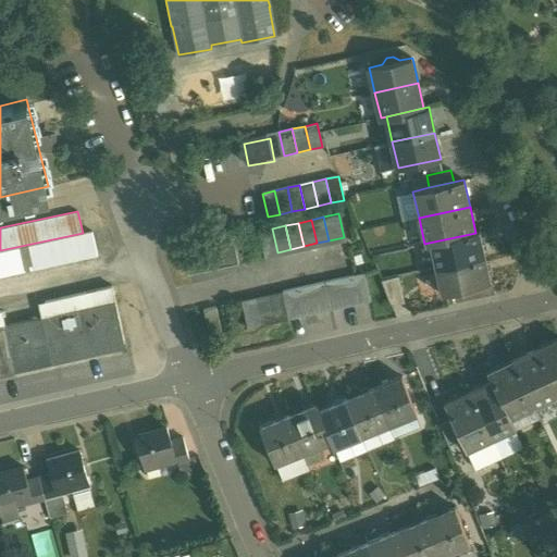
[(272,229),(258,232),(263,255),(277,252),(272,229)]
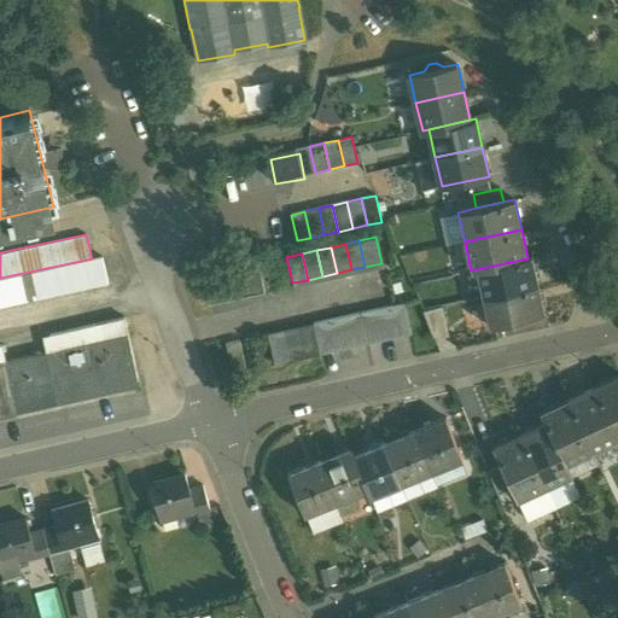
[(103,257),(88,261),(93,286),(109,283),(103,257)]
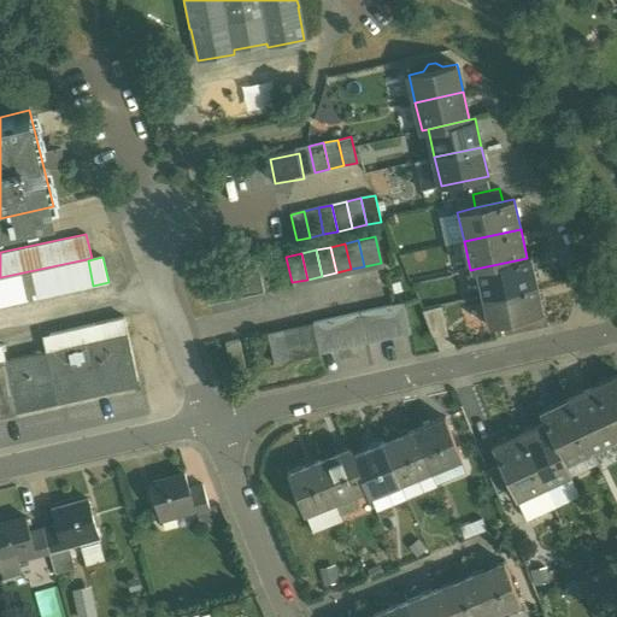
[(527,258),(475,269),(481,298),(538,286),(532,257),(527,258)]
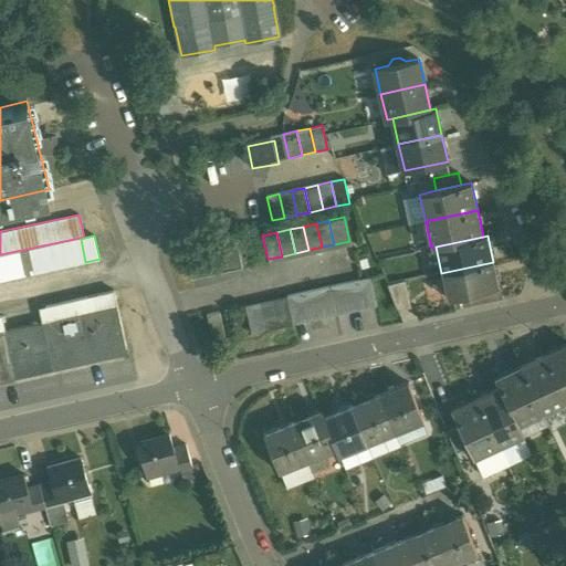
[(81,239),(67,241),(73,264),(85,262),(81,239)]
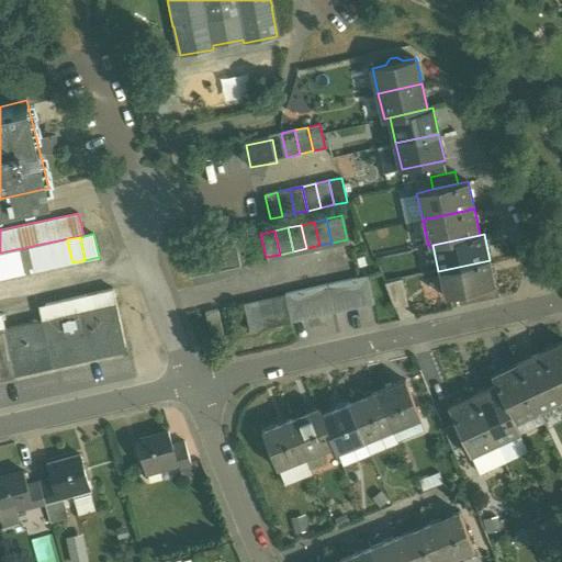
[(67,239),(54,243),(59,266),(72,262),(67,239)]
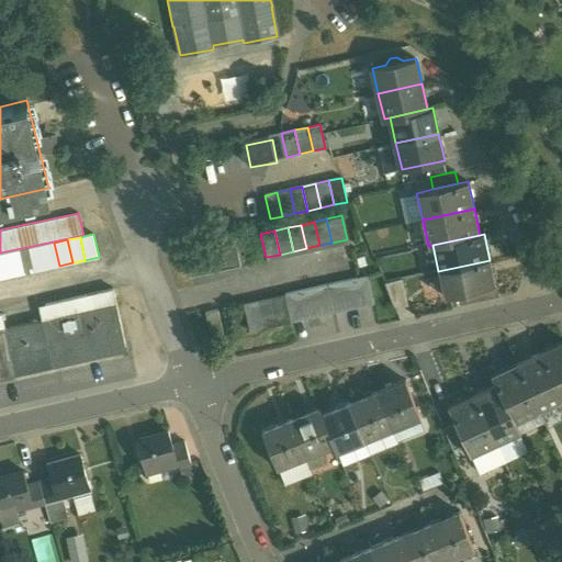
[(235,239),(183,251),(190,278),(240,266),(235,239)]
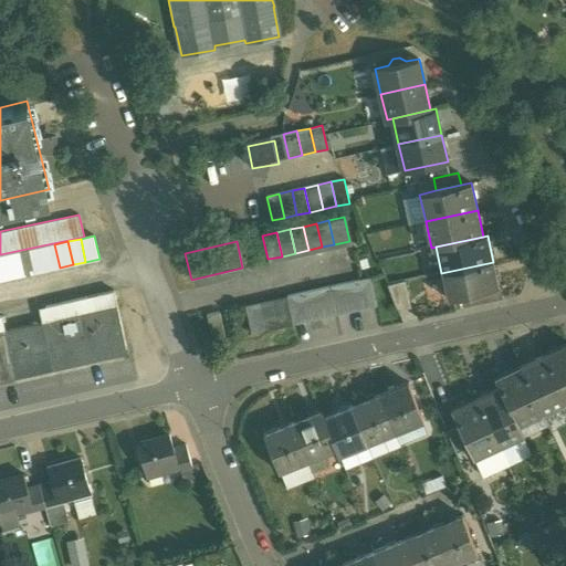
[(54,244),(42,247),(46,270),(60,268),(54,244)]
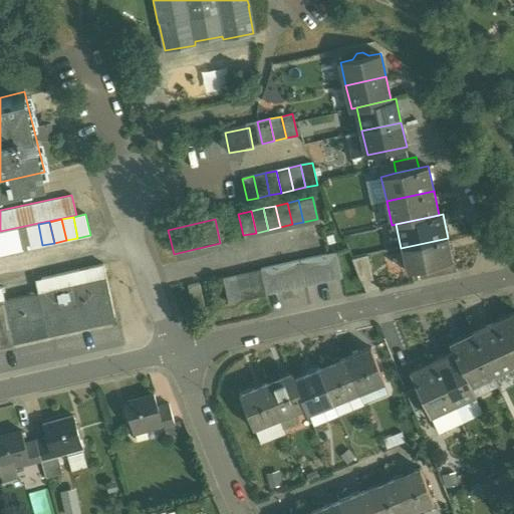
[(38,224),(26,227),(31,248),(42,245),(38,224)]
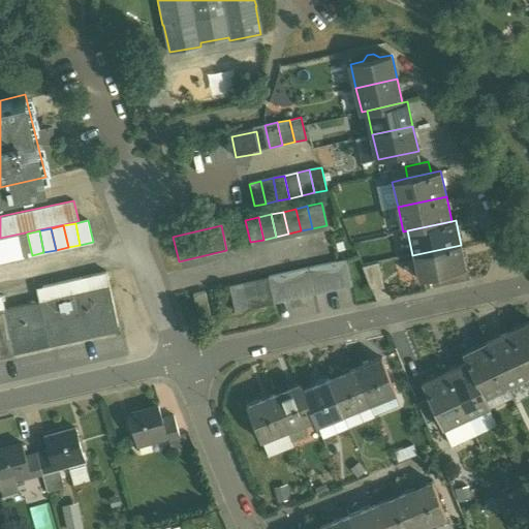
[(299,236),(301,247),(328,242),(325,230),(299,236)]
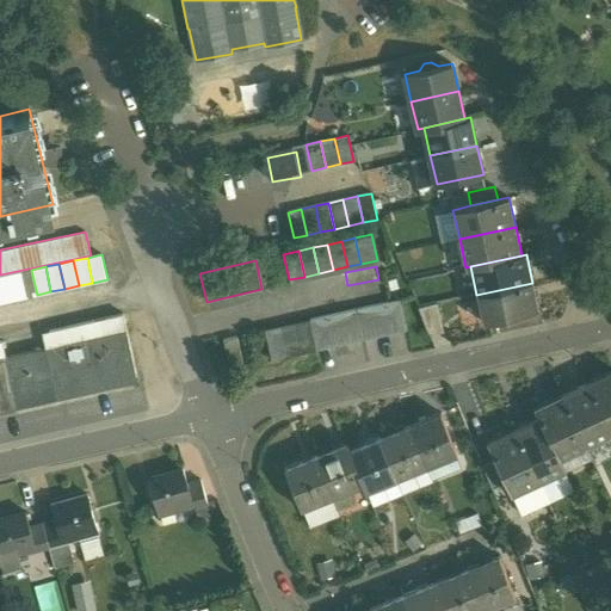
[(31,270),(18,272),(23,298),(37,295),(31,270)]
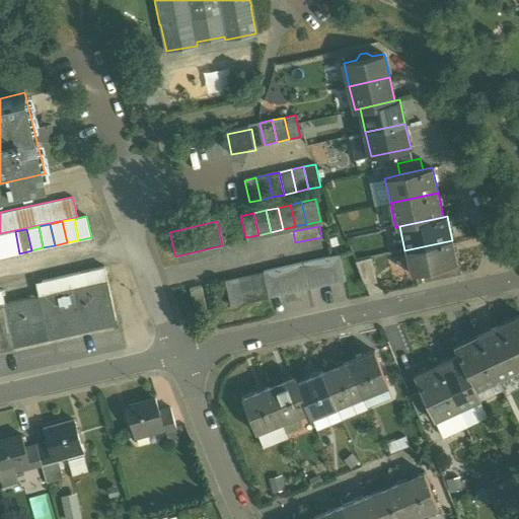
[(15,231),(3,234),(8,255),(19,253),(15,231)]
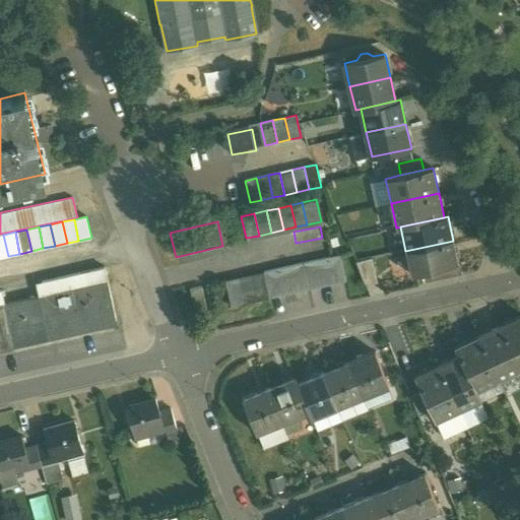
[(453,241),(405,251),(411,274),(458,264),(453,241)]
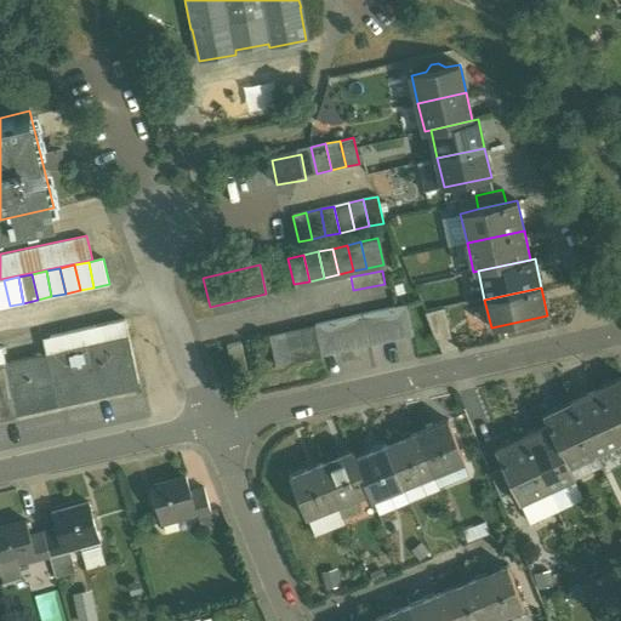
[(404,306),(388,309),(393,336),(410,332),(404,306)]
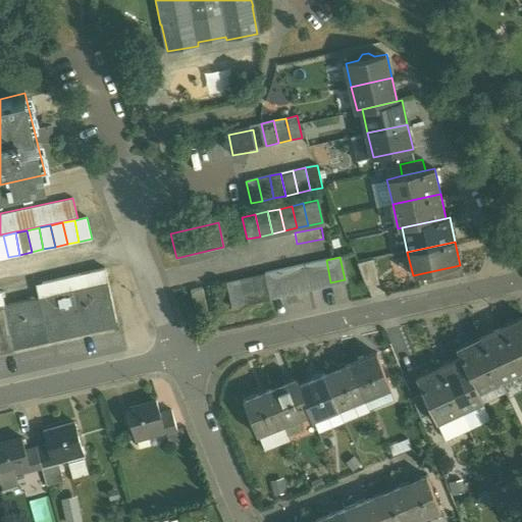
[(330,282),(326,260),(314,263),(319,284),(330,282)]
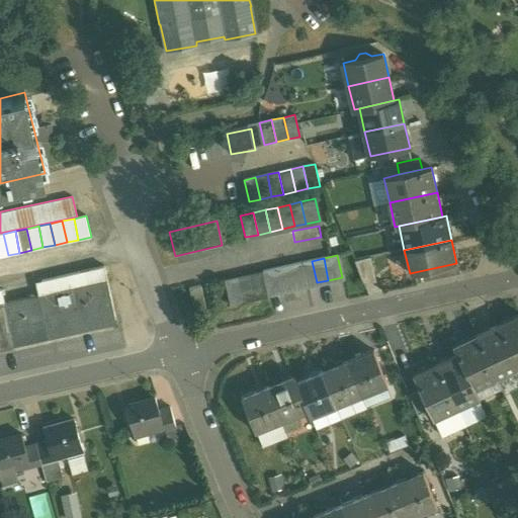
[(369,258),(354,261),(363,284),(375,281),(369,258)]
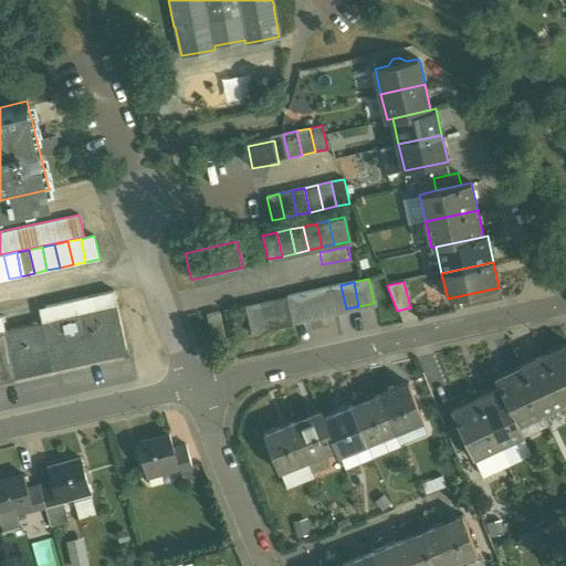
[(341,285),(327,287),(333,312),(346,308),(341,285)]
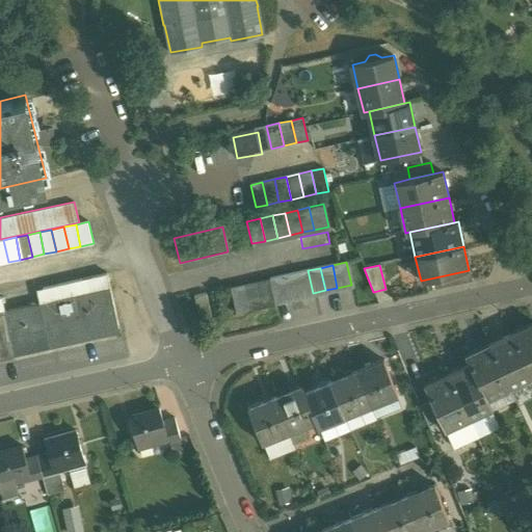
[(308,270),(295,273),(300,296),(313,293),(308,270)]
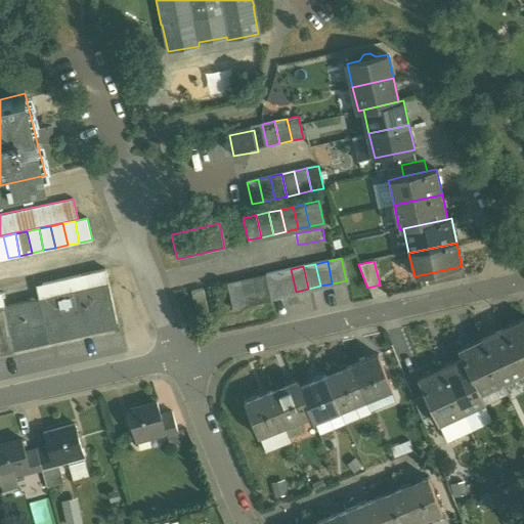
[(104,269),(68,277),(71,291),(73,291),(107,282),(104,269)]
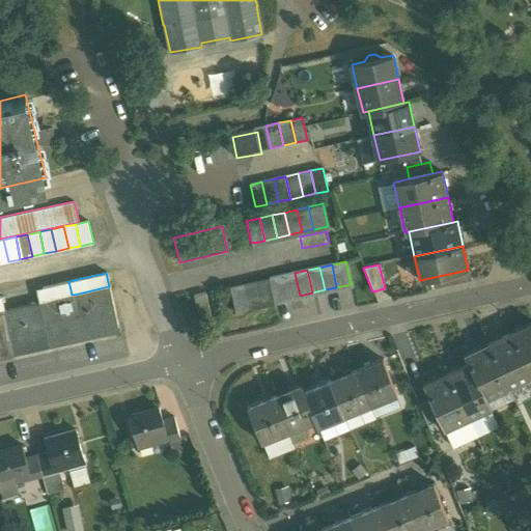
[(295,273),(282,276),(286,299),(300,296),(295,273)]
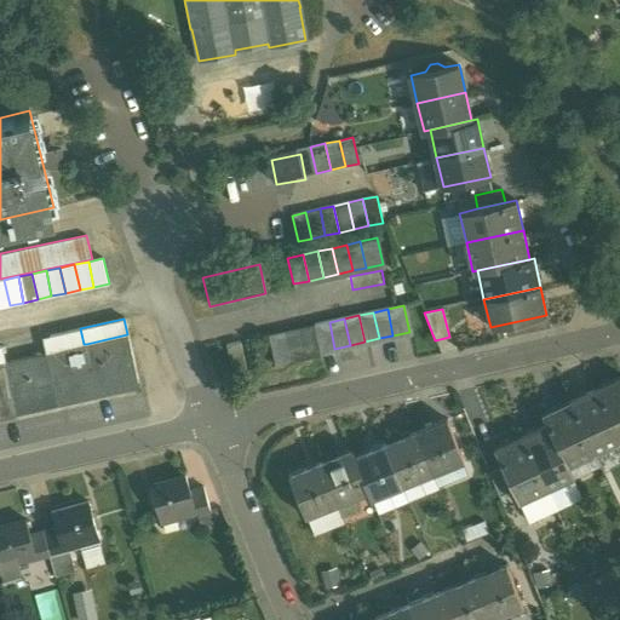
[(329,322),(314,326),(314,328),(320,351),(334,349),(329,322)]
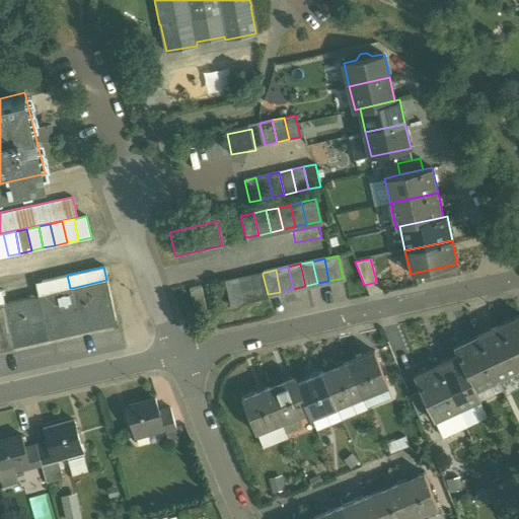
[(67,275),(35,282),(39,295),(70,288),(67,275)]
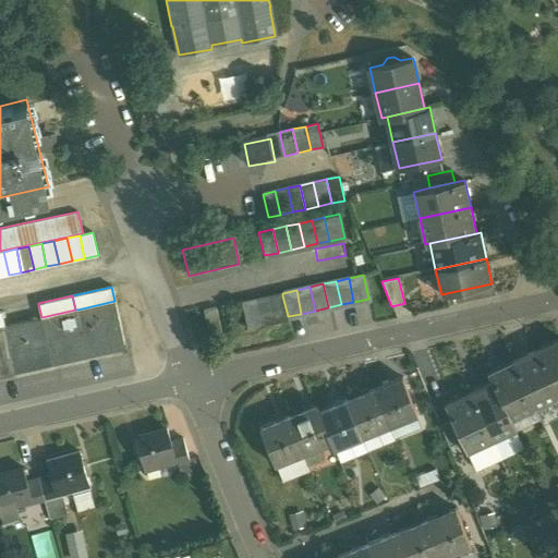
[(282,295),(268,299),(274,323),(288,320),(288,316),(282,295)]
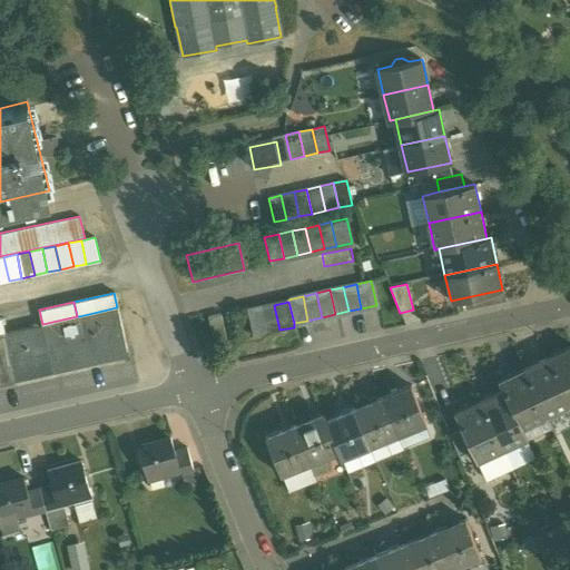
[(274,305),(261,308),(266,333),(279,330),(274,305)]
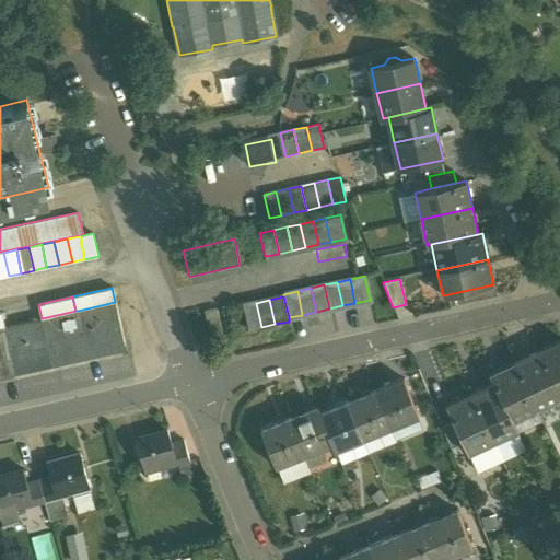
[(115,302),(78,311),(88,351),(124,343),(115,302)]
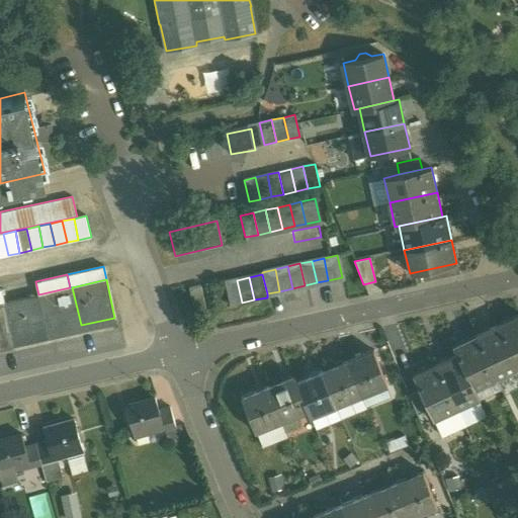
[(237,280),(225,283),(229,306),(242,303),(237,280)]
